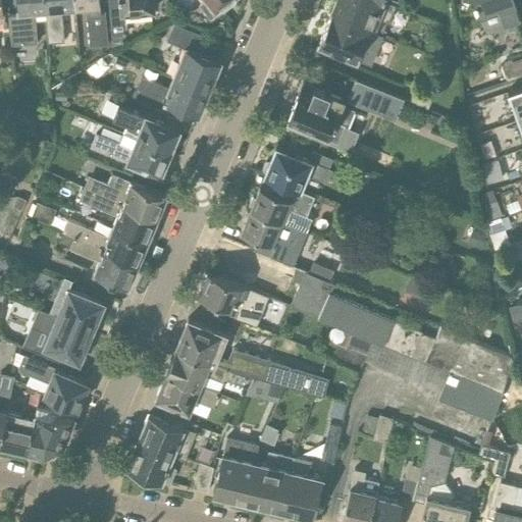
[(36,9),(46,9),(45,0),(17,0),(19,15),(9,15),(11,45),(38,42),(36,9)]
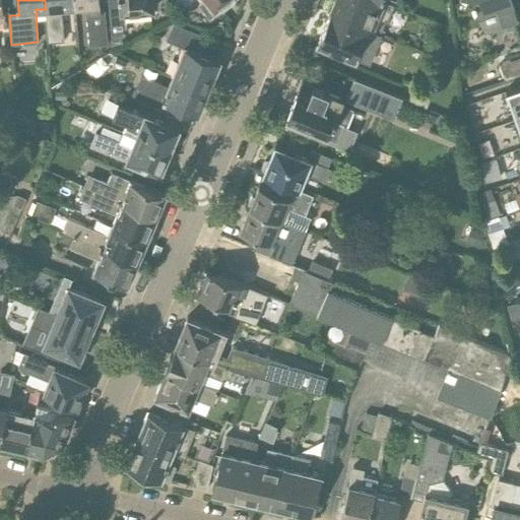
[(45,0),(46,9),(48,42),(65,41),(62,7),(75,6),(73,0),(45,0)]
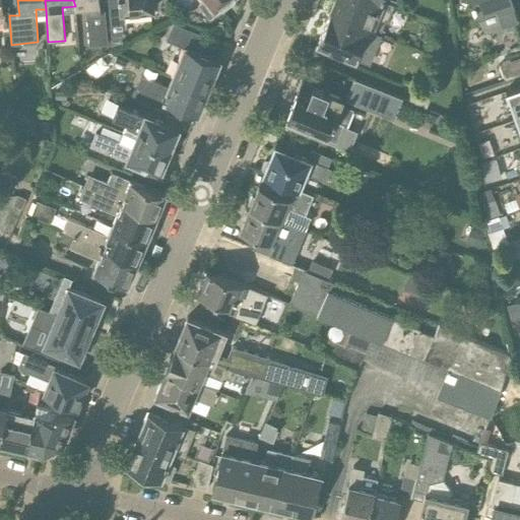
[(105,1),(100,1),(100,0),(73,0),(75,6),(86,5),(89,46),(108,44),(105,1)]
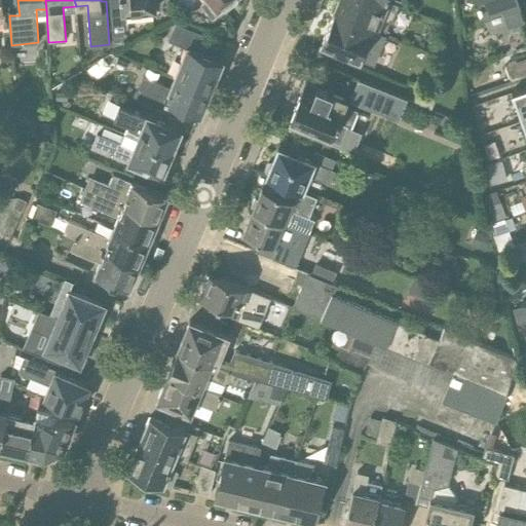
[(109,0),(111,23),(126,22),(125,13),(155,10),(154,0),(109,0)]
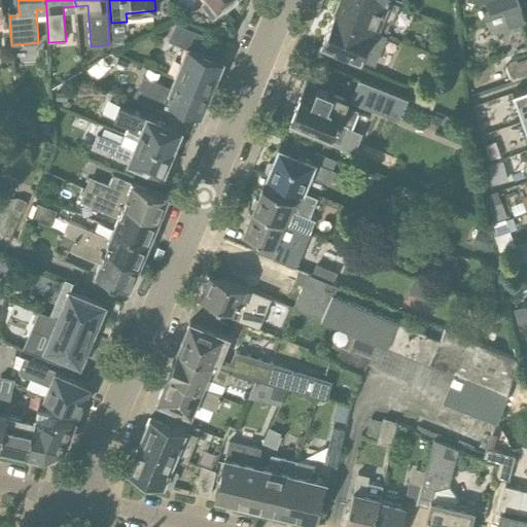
[(203,0),(213,13),(230,0),(203,0)]
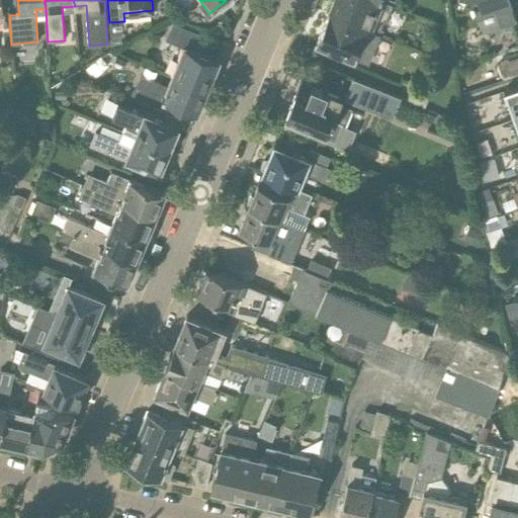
[(384,20),(386,21),(394,5),(384,1),(384,0),(383,0),(379,0),(379,1),(375,0),(336,0),(335,3),(333,3),(328,14),(378,35),(384,20)]
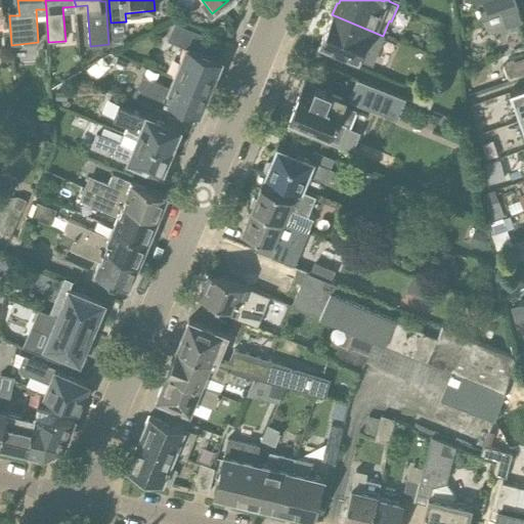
[(500,10),(505,24),(521,17),(515,0),(477,0),(478,2),(476,3),(481,17),(500,10)]
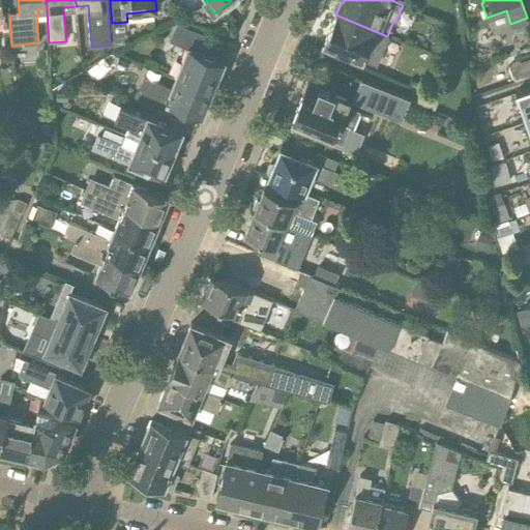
[(378,59),(387,36),(335,15),(324,43),(363,60),(365,54),(378,59)]
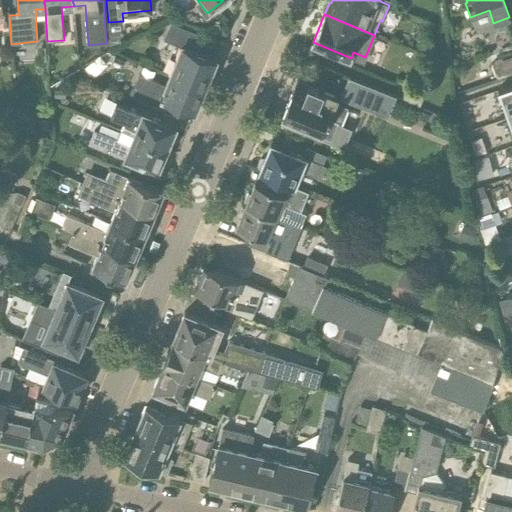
[(168,75),(204,89),(217,59),(198,51),(199,48),(192,45),(197,34),(170,23),(164,39),(180,46),(168,75)]
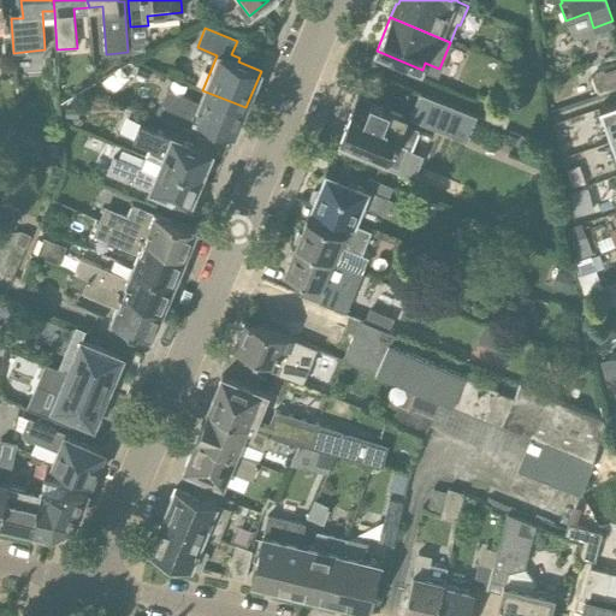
[(131,55),(147,54),(146,41),(131,42),(131,55)]
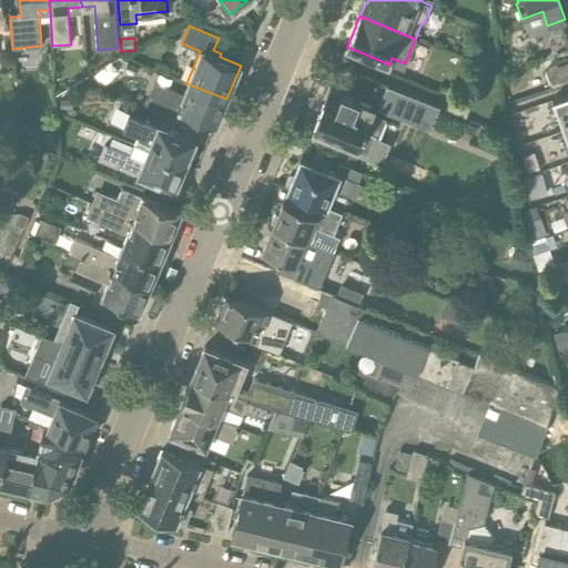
[(124,70),(119,61),(94,75),(100,85),(102,84),(102,87),(115,79),(113,77),(124,70)]
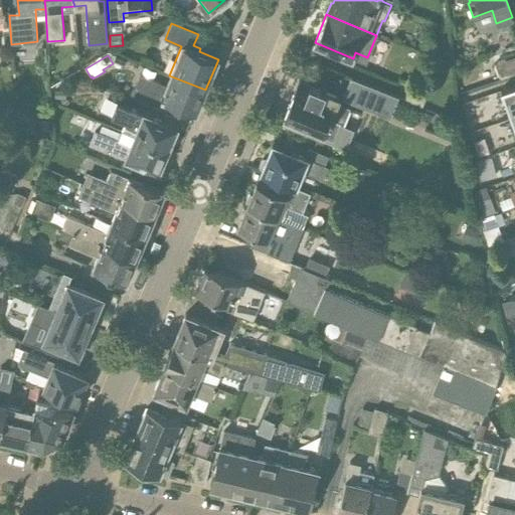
[(117,55),(113,63),(123,67),(126,59),(117,55)]
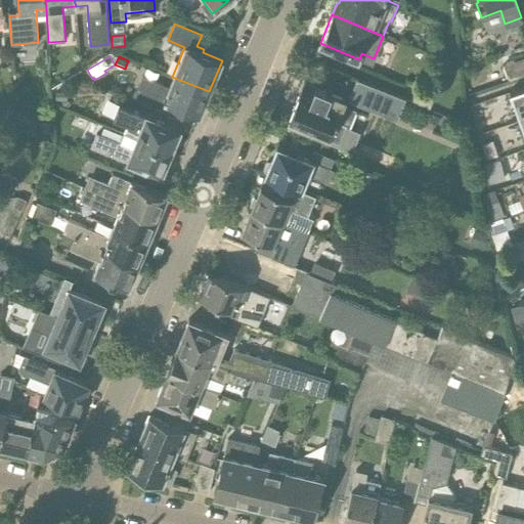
[(509,80),(523,75),(523,57),(504,64),(509,80)]
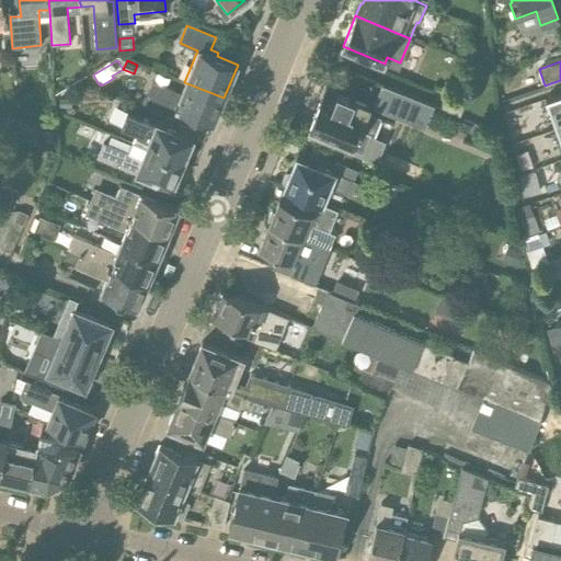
[(147,95),(193,115),(214,123),(224,98),(184,82),(181,92),(152,81),(147,95)]
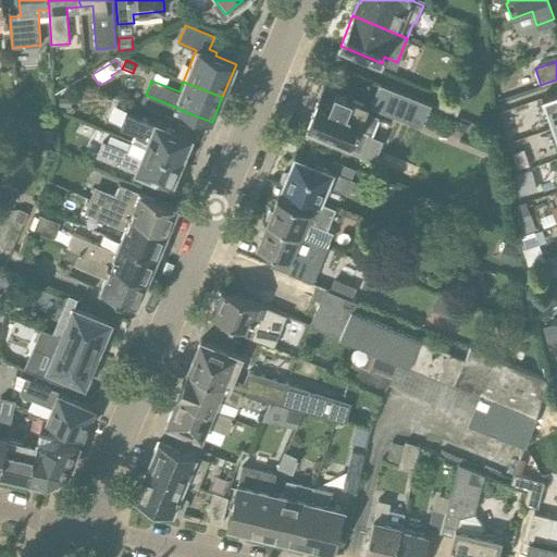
[(380,84),(370,107),(422,128),(432,104),(380,84)]
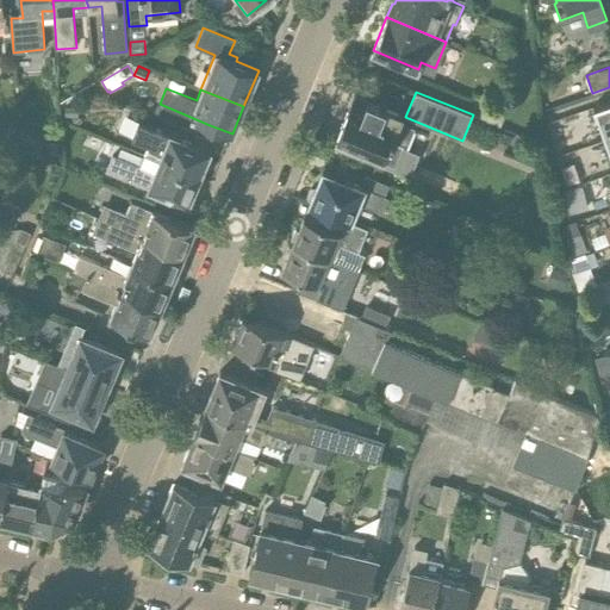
[(335,141),(385,161),(396,166),(404,145),(408,147),(416,126),(402,120),(404,116),(363,99),(360,107),(350,104),(335,141)]
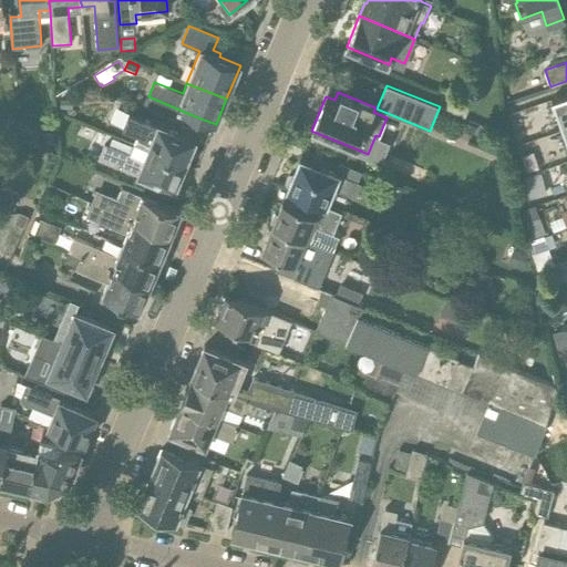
[(563,129),(566,126),(566,93),(554,99),(559,116),(559,117),(563,129)]
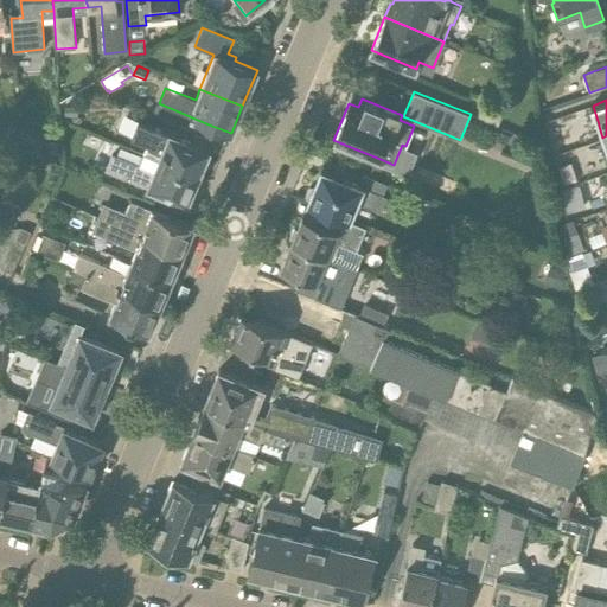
[(65,116),(78,116),(78,107),(64,107),(65,116)]
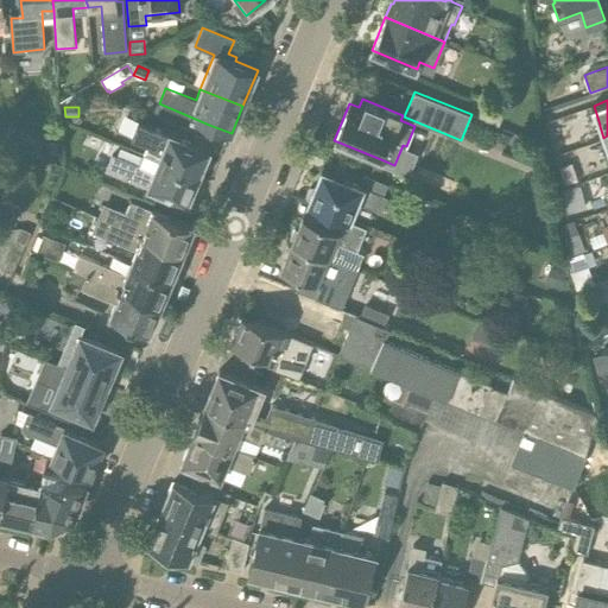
[(144,153),(198,176),(209,150),(138,120),(132,135),(149,143),(144,153)]
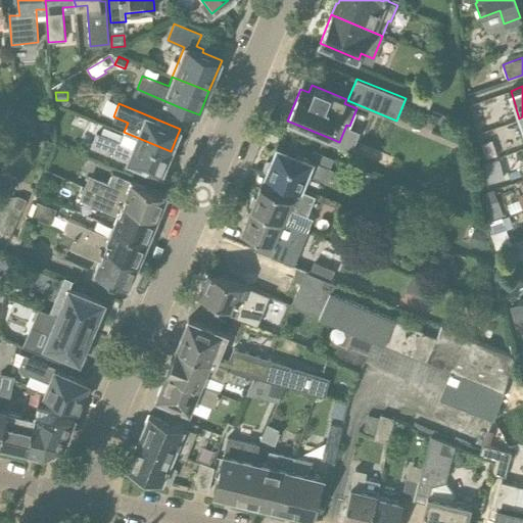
[(51,123),(43,123),(43,134),(51,134),(51,123)]
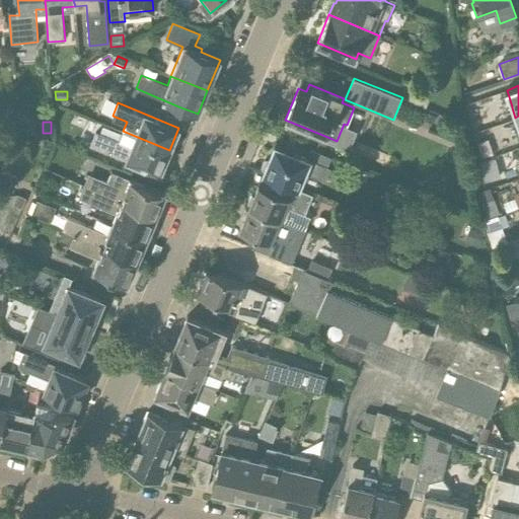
[(125,159),(141,166),(160,173),(169,150),(123,131),(119,140),(95,131),(90,145),(125,159)]
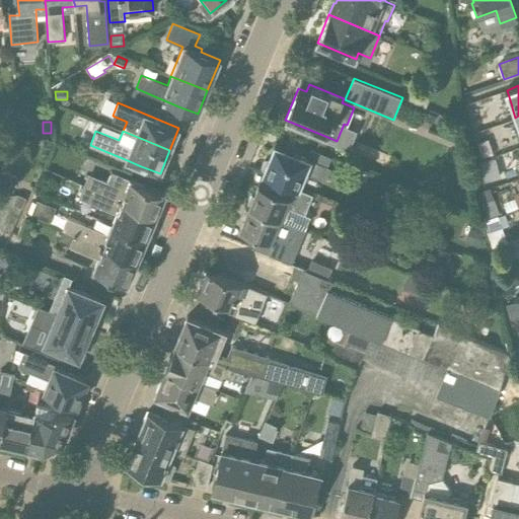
[(327,166),(331,157),(311,149),(307,158),(275,145),(263,174),(280,181),(280,180),(300,189),(307,173),(310,174),(325,180),(331,167),(327,166)]
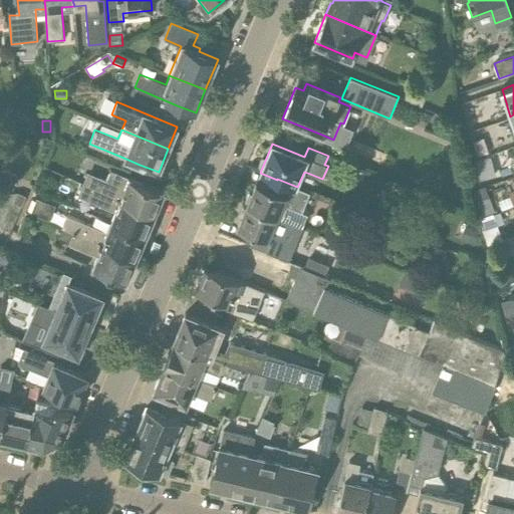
[(10,171),(0,170),(0,193),(10,194),(10,171)]
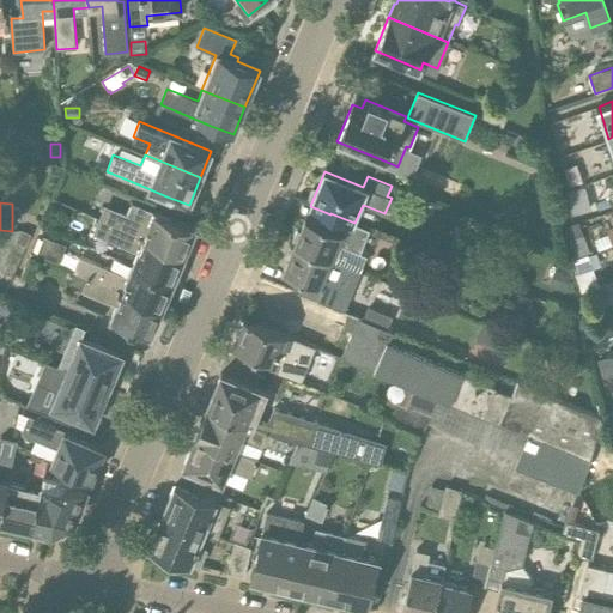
[(98,219),(184,254),(195,228),(157,212),(158,210),(153,208),(152,211),(141,206),(137,218),(104,205),(98,219)]
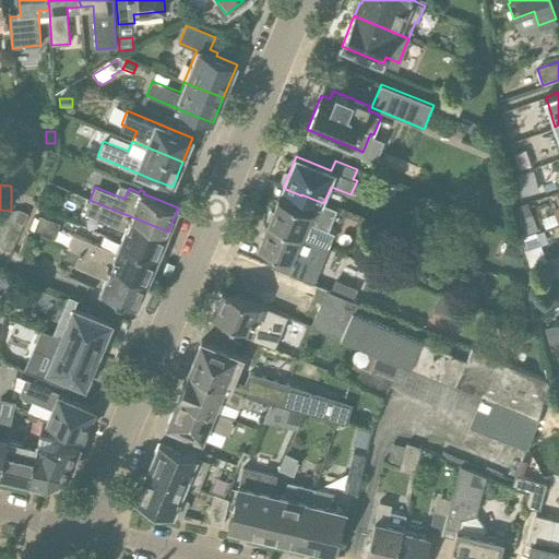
[(305,239),(311,223),(329,230),(337,210),(323,203),(301,194),(301,195),(297,206),(278,199),(268,224),(305,239)]
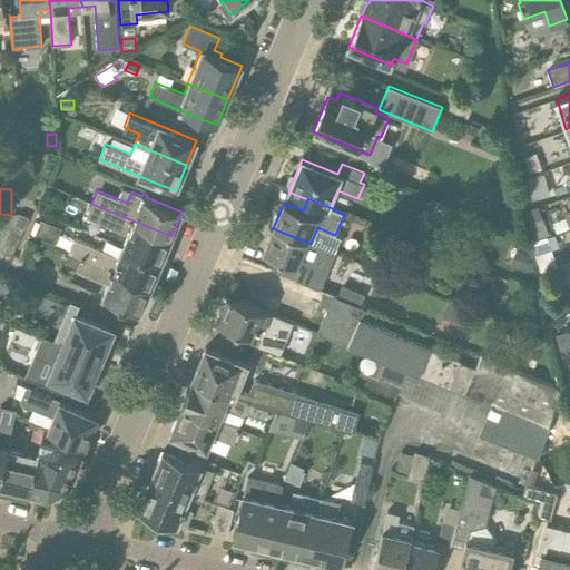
[(123,245),(160,261),(172,236),(91,204),(86,217),(127,234),(123,245)]
